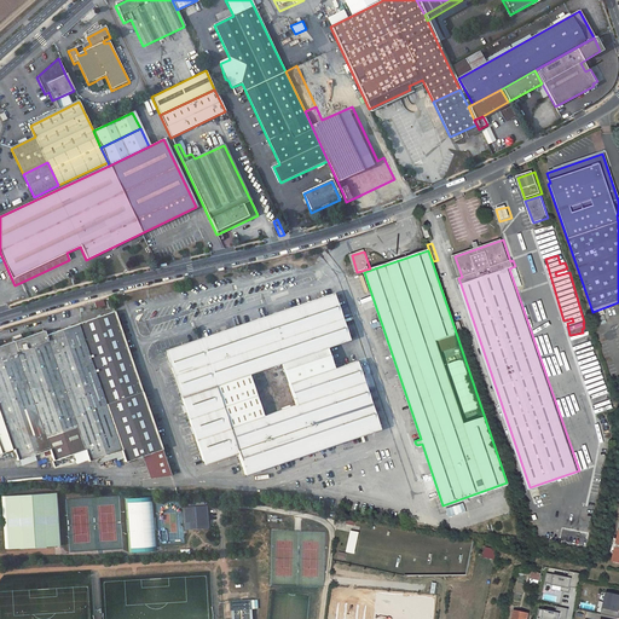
[(359,277),(366,291),(370,290),(363,275),(359,277)]
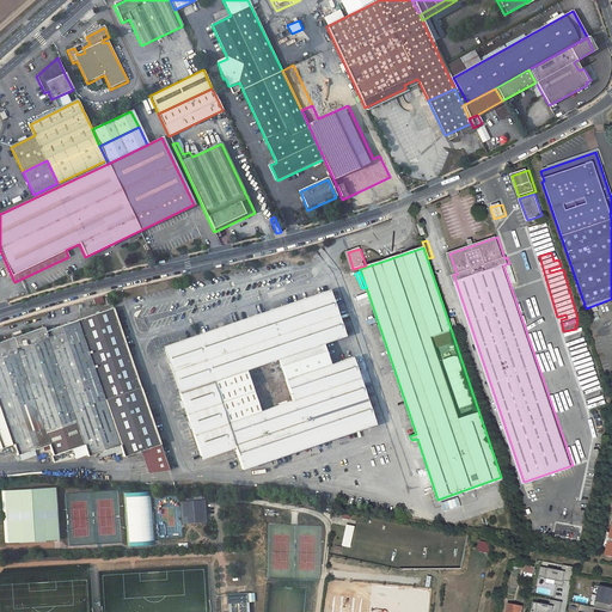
[(328,289),(161,347),(199,456),(233,444),(240,465),(372,421),(350,356),(285,379),(277,359),(343,336),(328,289)]
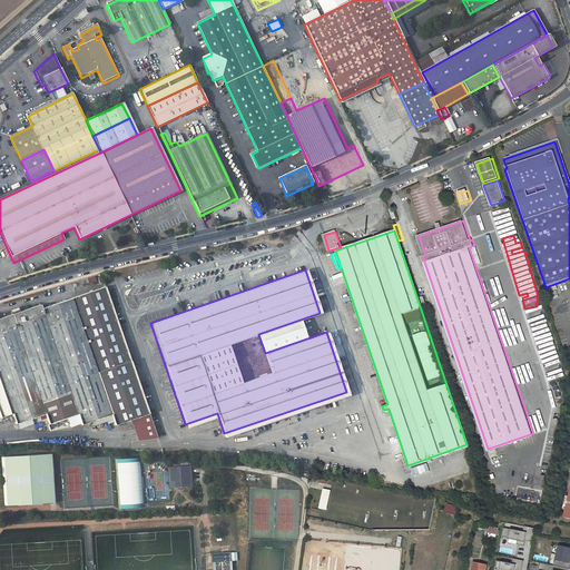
[(0,419),(12,415),(15,423),(45,413),(48,424),(78,414),(81,425),(110,416),(115,426),(130,421),(131,429),(133,428),(135,435),(136,435),(137,442),(155,439),(104,287),(41,310),(40,305),(18,313),(17,310),(9,312),(10,316),(0,318),(0,419)]
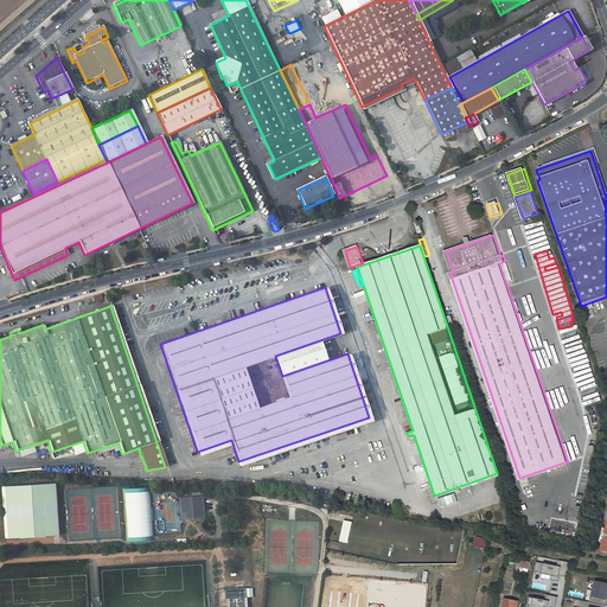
[(55,486),(1,487),(4,534),(4,540),(57,537),(55,486)]
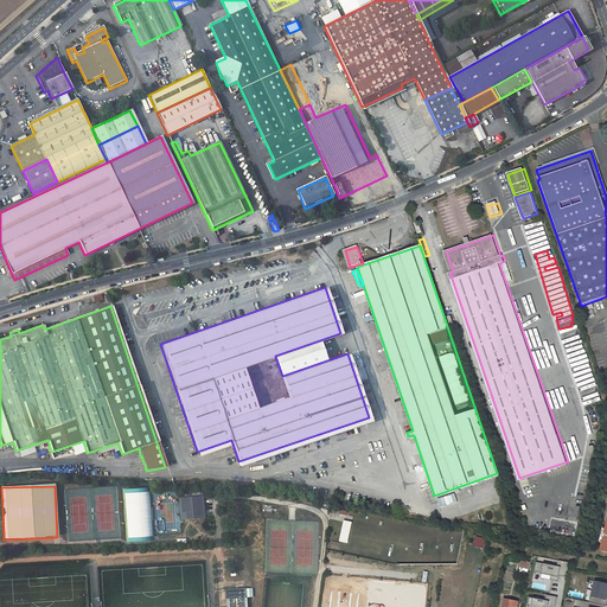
[(151,486),(123,489),(127,542),(154,540),(151,486)]
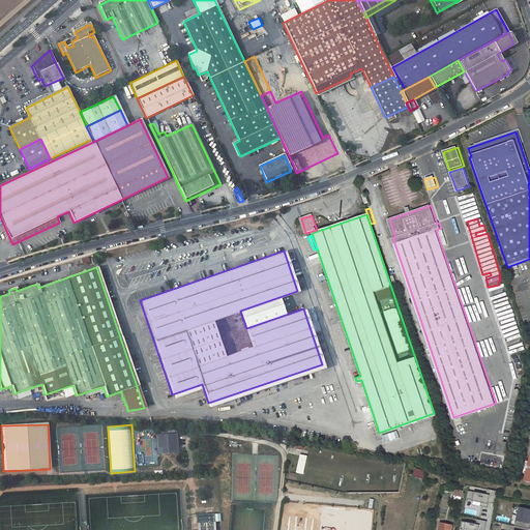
[(176,453),(175,435),(166,435),(155,436),(156,454),(176,453)]
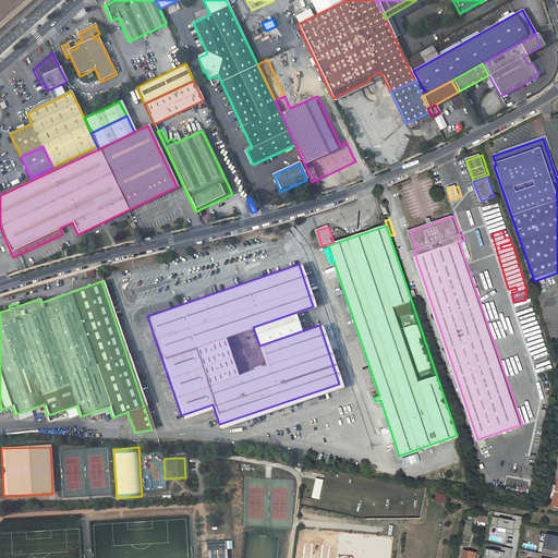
[(322,499),(326,478),(317,477),(313,497),(322,499)]
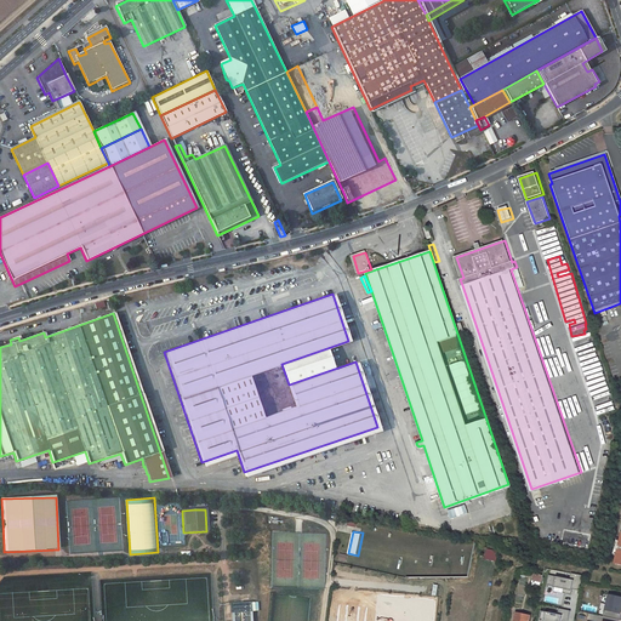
[(485,558),(497,560),(499,551),(486,548),(485,558)]
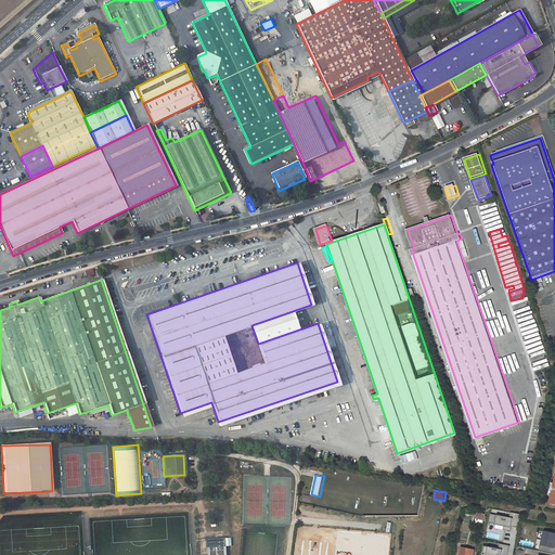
[(513,518),(490,514),(487,526),(510,530),(513,518)]
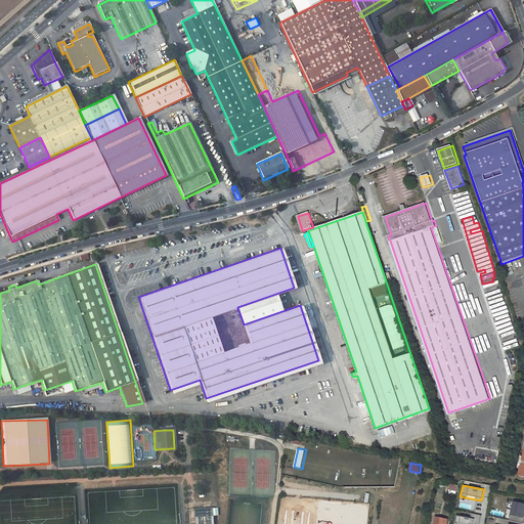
[(510,515),(509,520),(523,523),(523,521),(523,518),(523,517),(523,504),(514,503),(511,515),(510,515)]
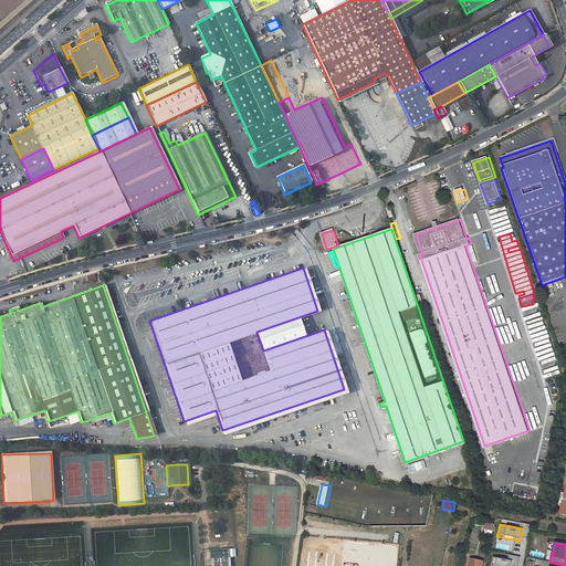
[(228,565),(227,547),(209,548),(210,557),(212,557),(212,565),(228,565)]
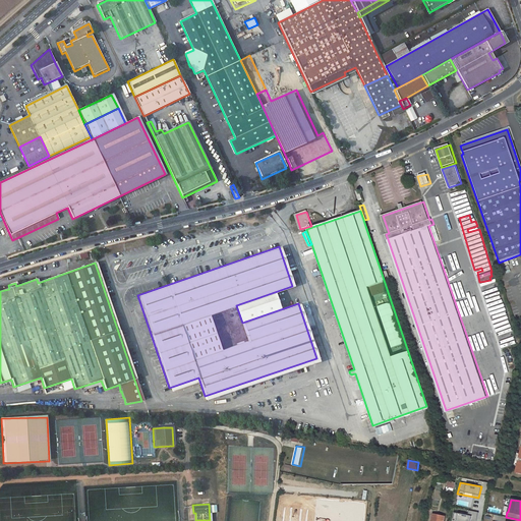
[(451,520),(476,520),(478,512),(455,507),(451,520)]
